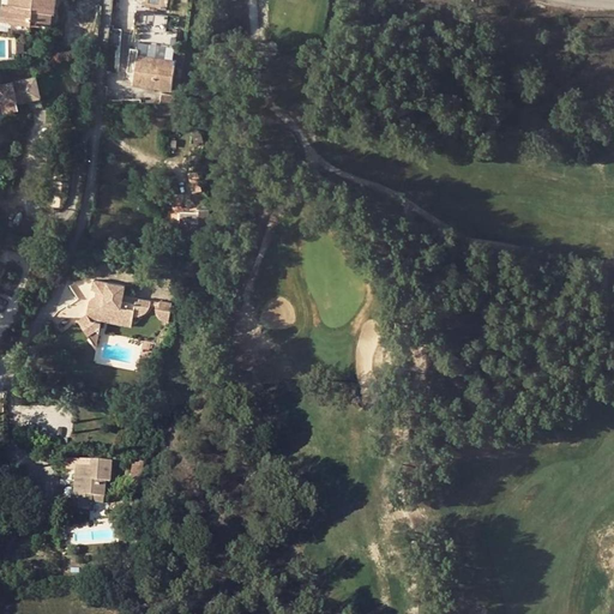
[(55,12),(56,0),(14,0),(13,7),(7,6),(0,5),(0,20),(30,25),(30,20),(52,23),(53,12),(55,12)]
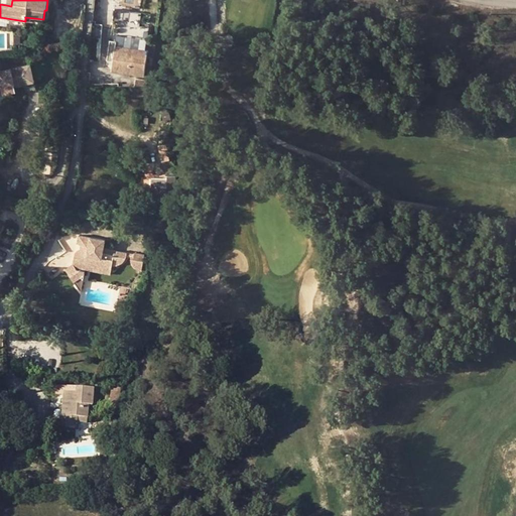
[(116,44),(111,74),(118,76),(118,72),(142,76),(147,50),(119,45),(116,44)]
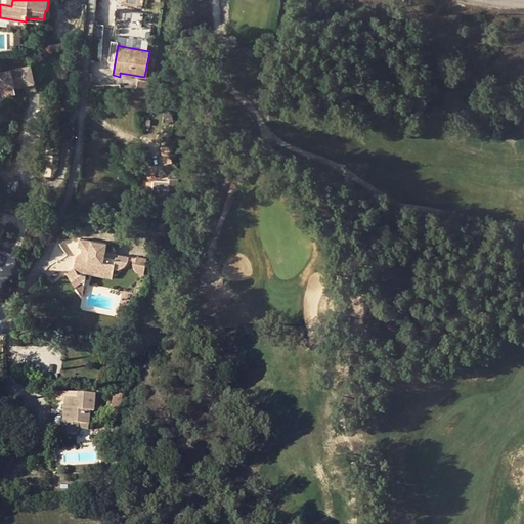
[(0,96),(0,97),(0,96),(0,88),(14,86),(15,89),(34,85),(29,66),(0,72),(0,96)]
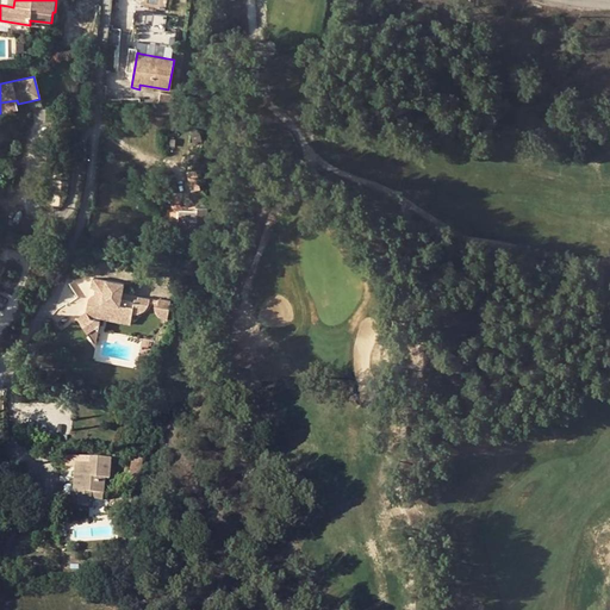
[(0,103),(0,112),(0,113),(19,109),(18,104),(17,100),(0,103)]
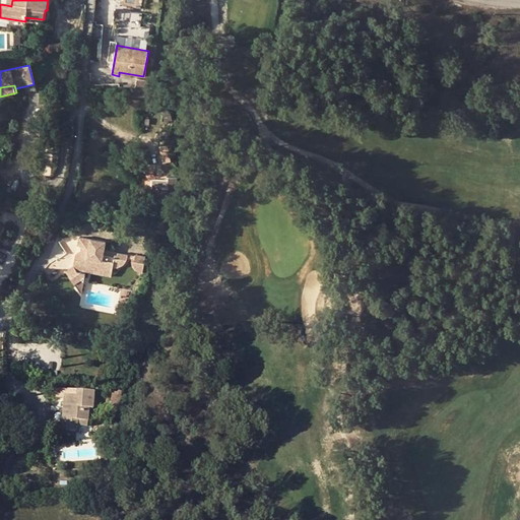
[(147,99),(148,90),(136,88),(135,96),(147,99)]
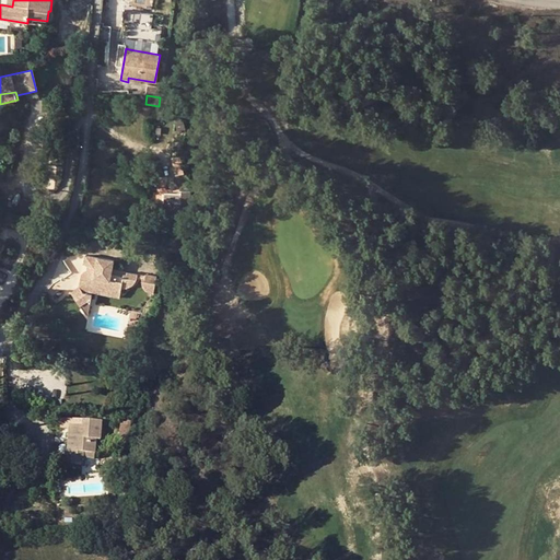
[(182,167),(184,166),(181,158),(172,160),(173,170),(178,168),(182,175),(185,174),(182,167)]
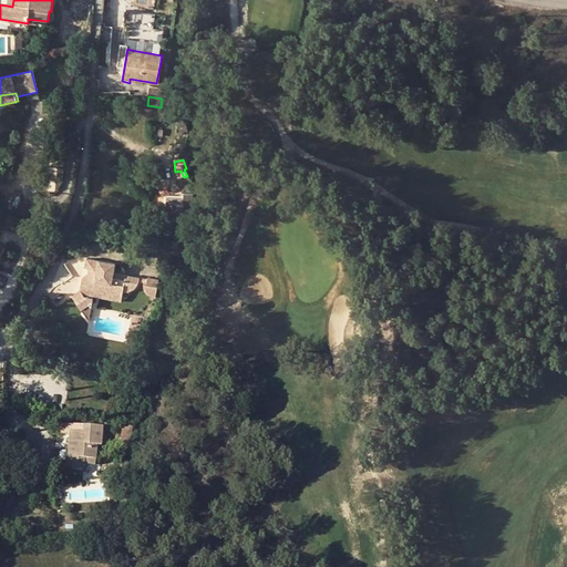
[(173,220),(197,222),(197,193),(181,193),(181,195),(173,195),(173,220)]
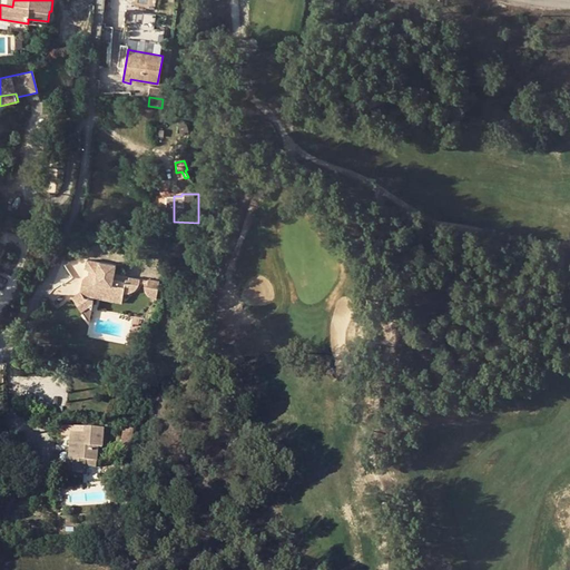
[(110,293),(123,295),(123,293),(124,293),(128,293),(131,292),(135,290),(138,287),(139,284),(140,279),(130,278),(129,281),(125,279),(125,283),(114,281),(116,266),(86,261),(84,268),(87,269),(91,269),(91,276),(86,275),(85,278),(81,277),(79,293),(71,300),(82,313),(94,304),(98,301),(95,300),(96,295),(104,297),(110,293)]
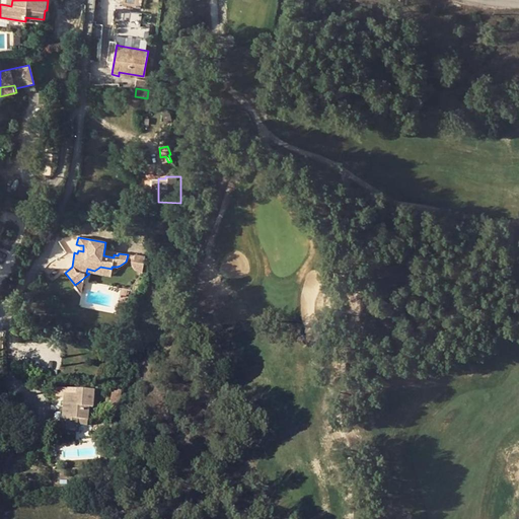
[(148,256),(136,254),(136,255),(135,260),(137,263),(139,267),(142,269),(146,271),(148,256)]
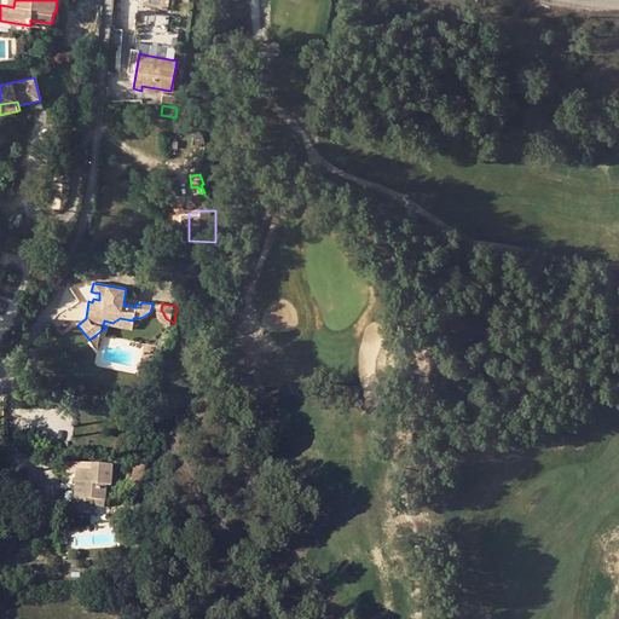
[(113,327),(131,330),(133,320),(120,318),(113,323),(113,327)]
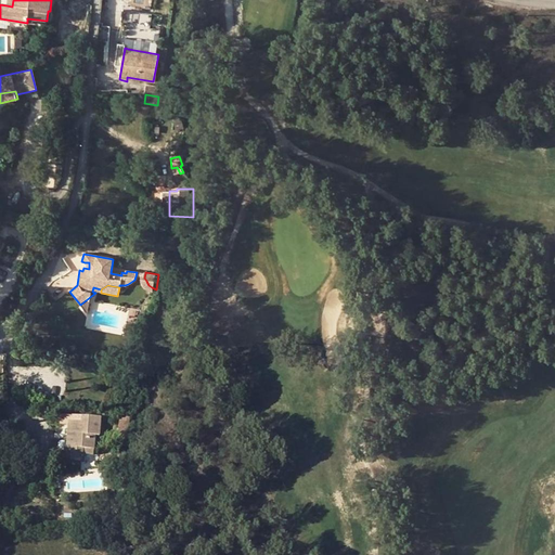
[(99,437),(100,417),(67,415),(67,422),(73,422),(71,449),(69,449),(68,460),(80,461),(80,454),(91,455),(91,449),(93,449),(93,436),(99,437)]
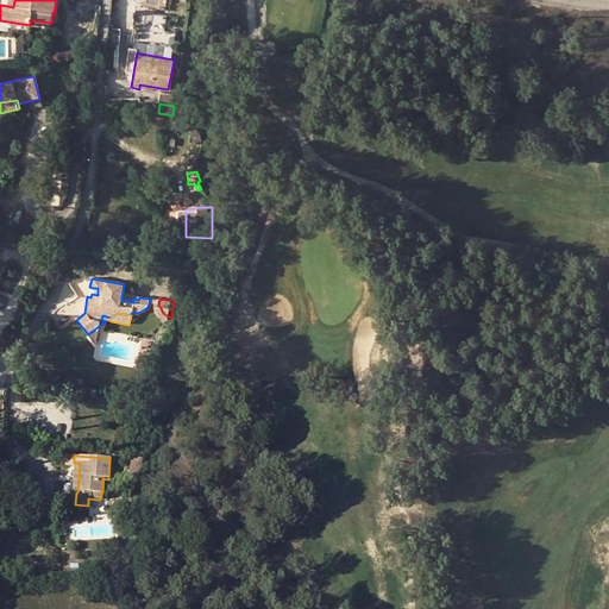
[(137,485),(139,458),(131,457),(127,484),(137,485)]
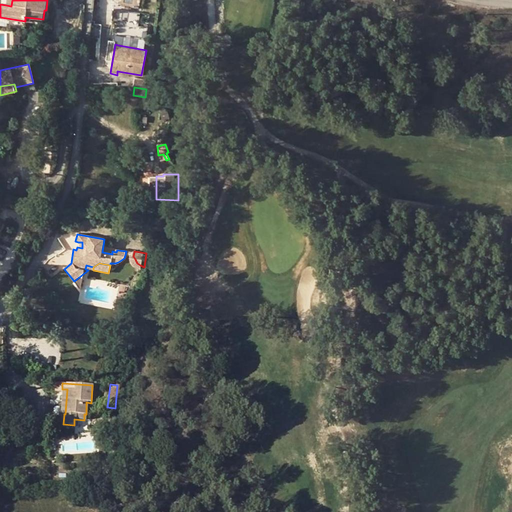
[(12,391),(0,387),(0,403),(8,405),(12,391)]
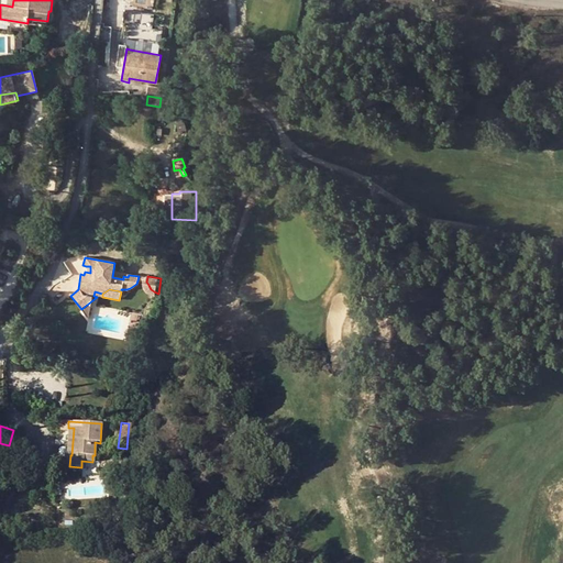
[(103,471),(105,476),(113,475),(113,465),(103,465),(103,471)]
